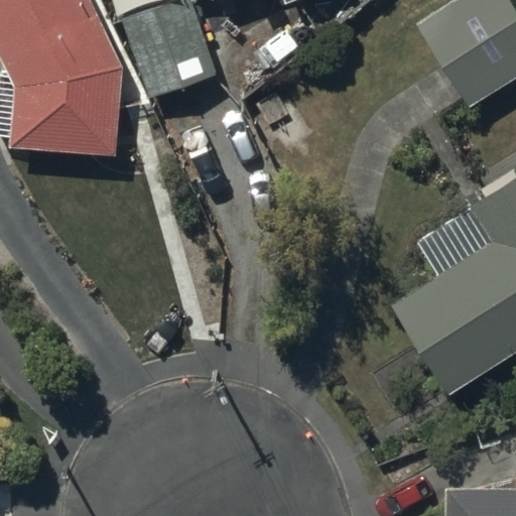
[(0,0),(0,60),(6,74),(0,74),(0,135),(9,136),(9,149),(117,155),(123,65),(91,0),(0,0)]
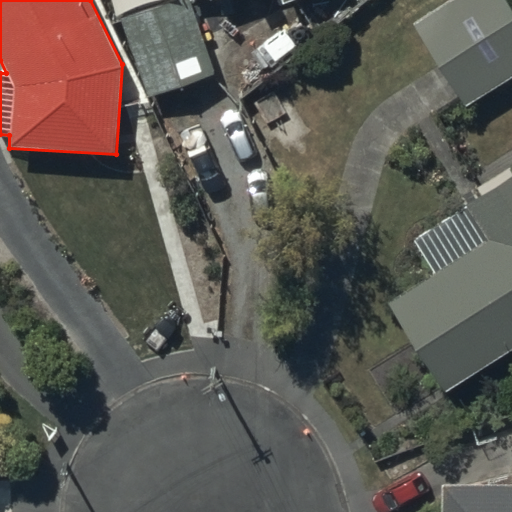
[(189,0),(175,0),(120,19),(148,100),(215,77),(189,0)]
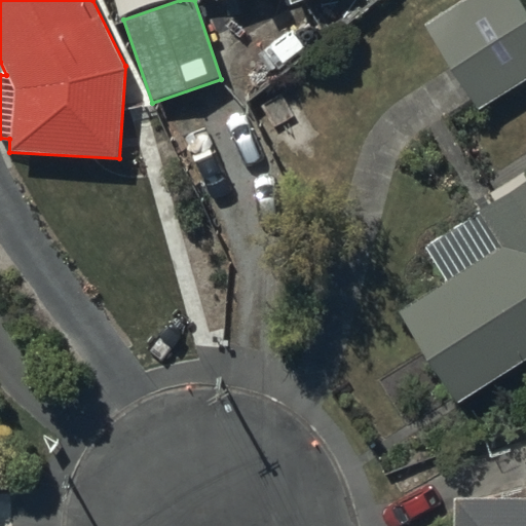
[(525,5),(523,0),(461,0),(424,23),(478,112),(525,81),(525,5)]
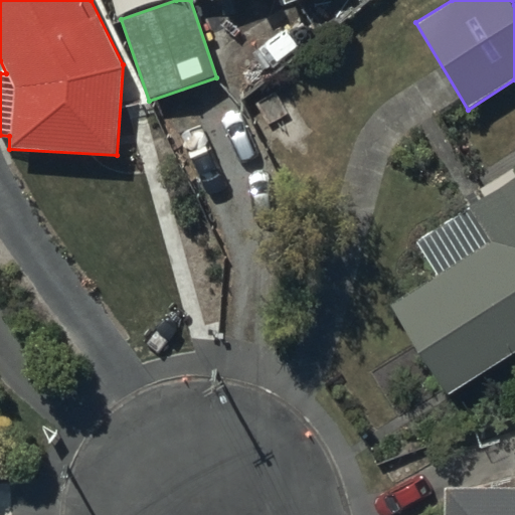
[(479,189),(485,199),(414,243),(435,277),(389,305),(449,399),(514,357),(514,174),(512,169),(479,189)]
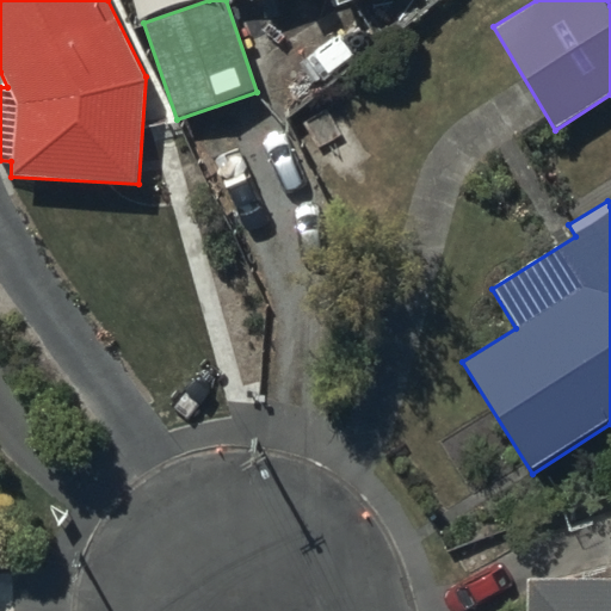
[(610,610),(610,543),(526,541),(523,610),(610,610)]
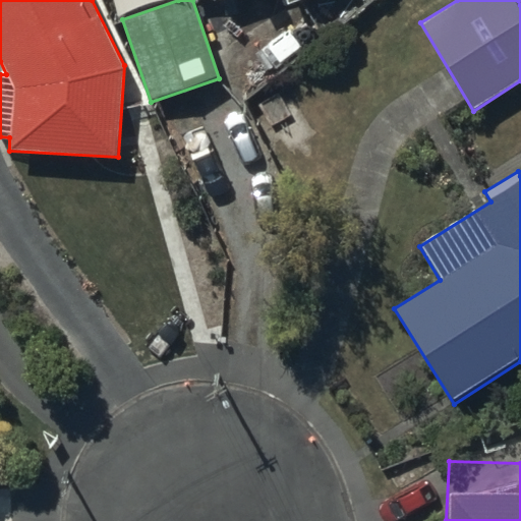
All buildings are outlined.
